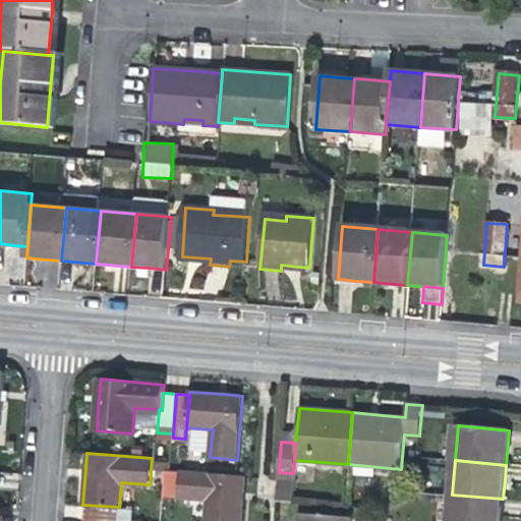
[(179,491),(181,470),(166,469),(165,490),(179,491)]
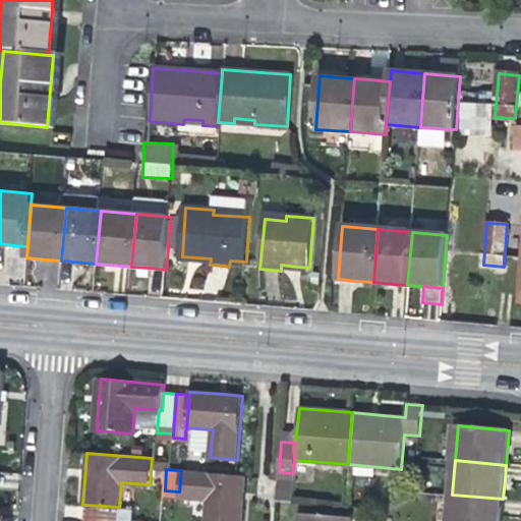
[(181,470),(179,491),(179,496),(207,498),(205,520),(240,520),(243,501),(245,475),(181,470)]
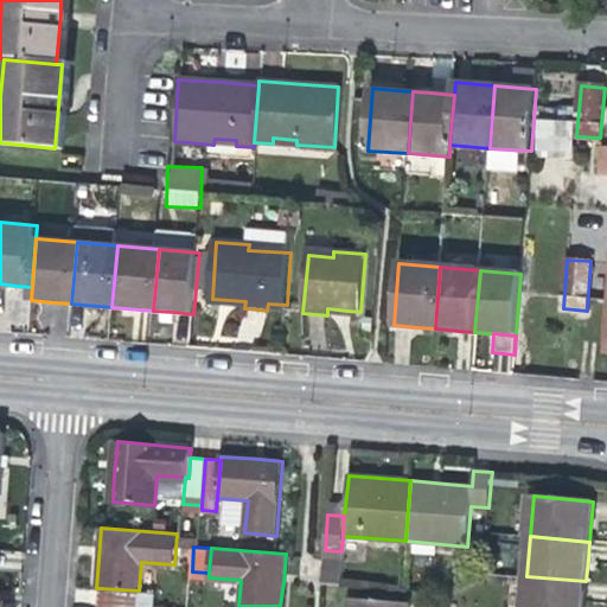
[(582,606),(583,602),(586,581),(526,576),(522,606),(582,606)]
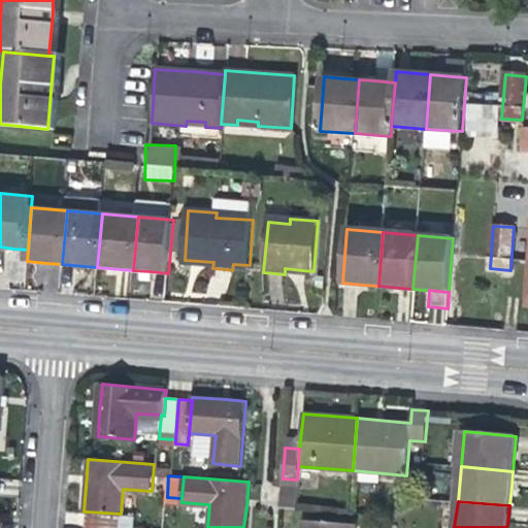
[(121,514),(87,512),(86,526),(114,527),(134,527),(135,515),(121,514)]
